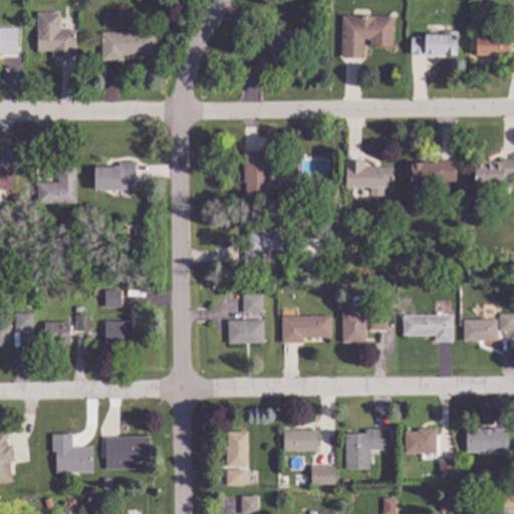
[(513,22),(505,22),(506,5),(513,5),(513,22)]
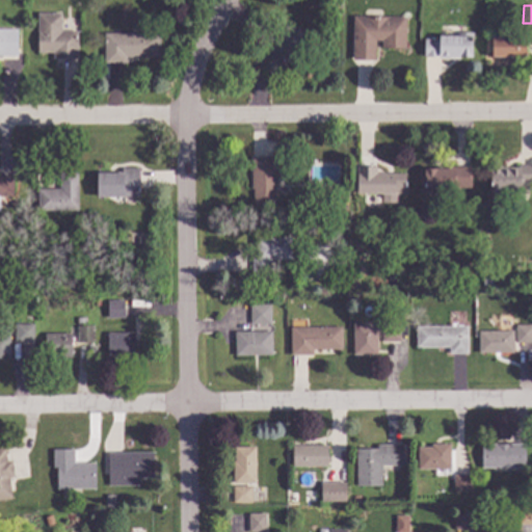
[(61,30),(77,30),(77,58),(52,58),(52,52),(37,52),(37,11),(61,11),(61,30)]
